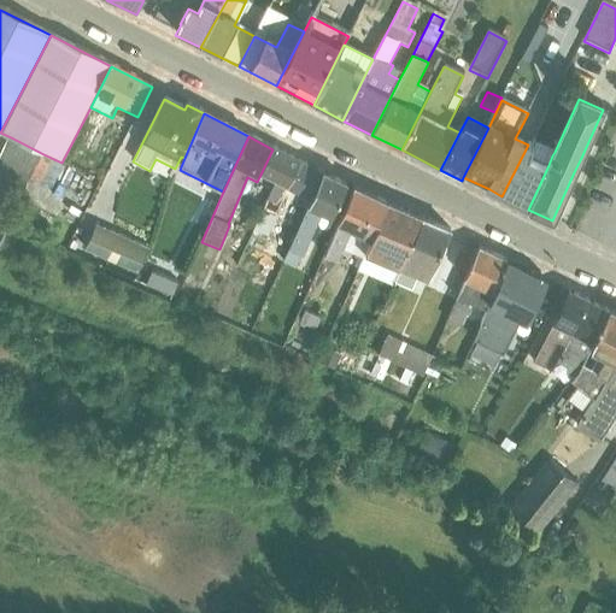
[(44,154),(11,137),(0,158),(0,172),(27,184),(44,154)]
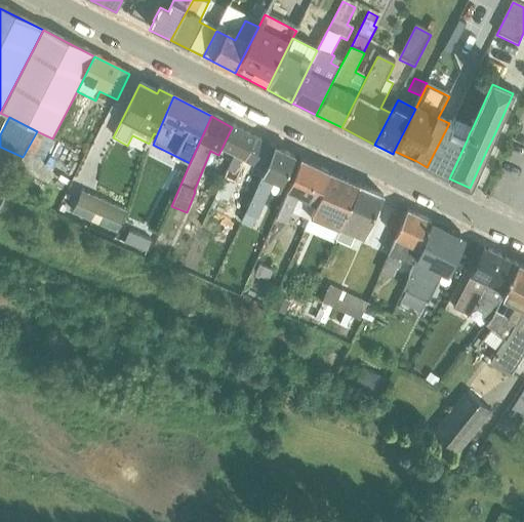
[(449,123),(427,167),(448,178),(449,178),(467,141),(470,132),(449,123)]
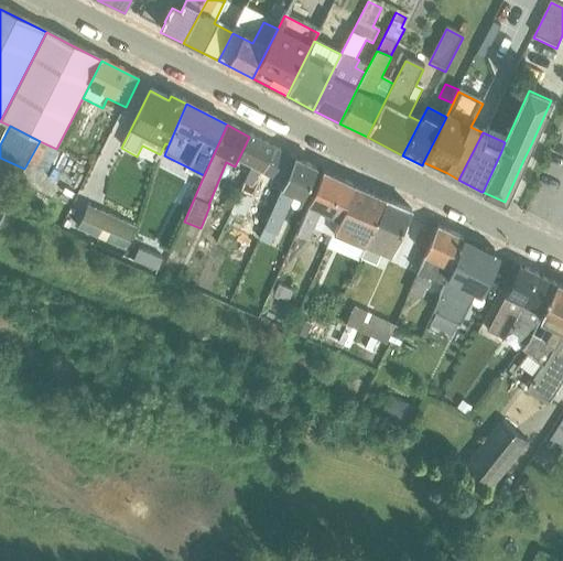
[(249,137),(237,162),(251,170),(246,181),(241,190),(240,190),(231,212),(245,218),(256,196),(253,195),(267,168),(287,177),(295,160),(249,137)]
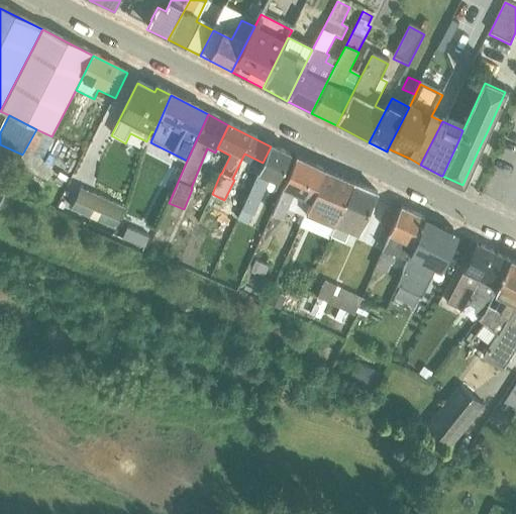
[(271,146),(263,163),(240,210),(242,210),(237,221),(248,226),(271,180),(277,183),(291,156),(271,146)]
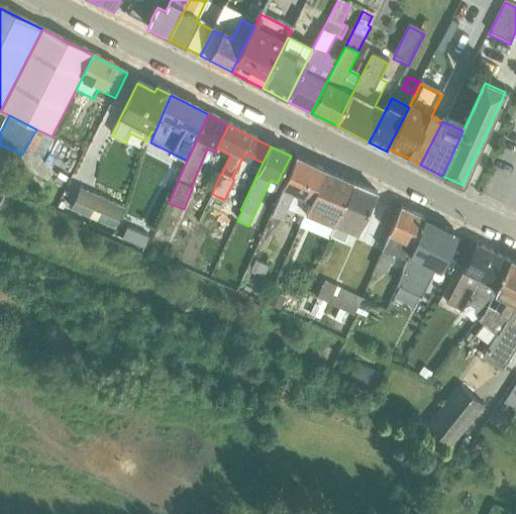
[(311,202),(324,172),(296,159),(271,215),(282,220),(293,194),(311,202)]
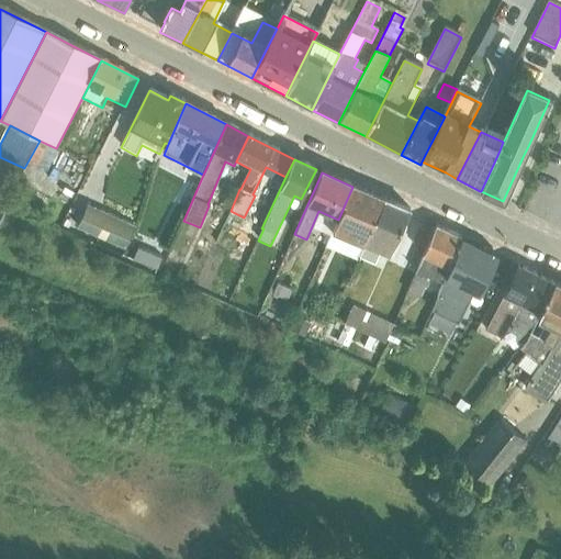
[(352,187),(338,220),(326,249),(356,263),(357,259),(384,201),(352,187)]
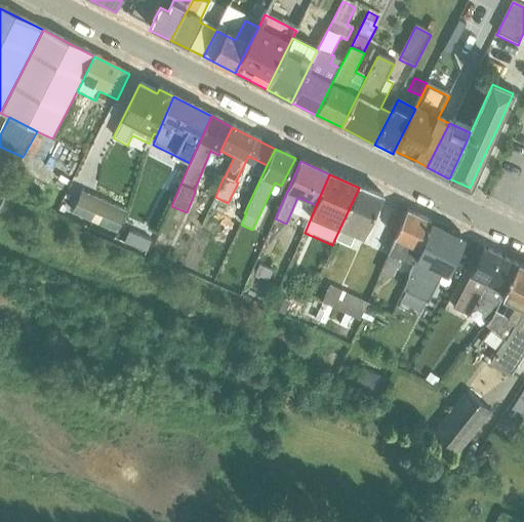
[(359,188),(333,242),(337,244),(350,249),(355,238),(364,242),(380,204),(383,198),(359,188)]
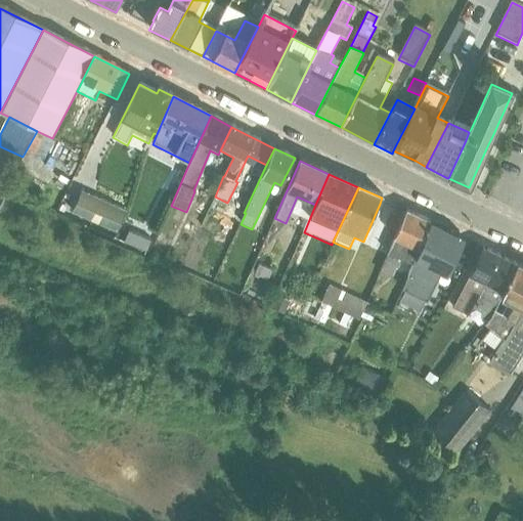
[(81,192),(72,214),(117,234),(126,213),(81,192)]
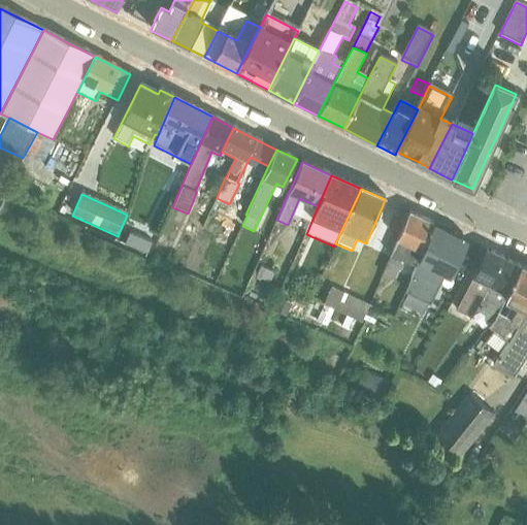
[(399,234),(407,217),(395,210),(388,229),(399,234)]
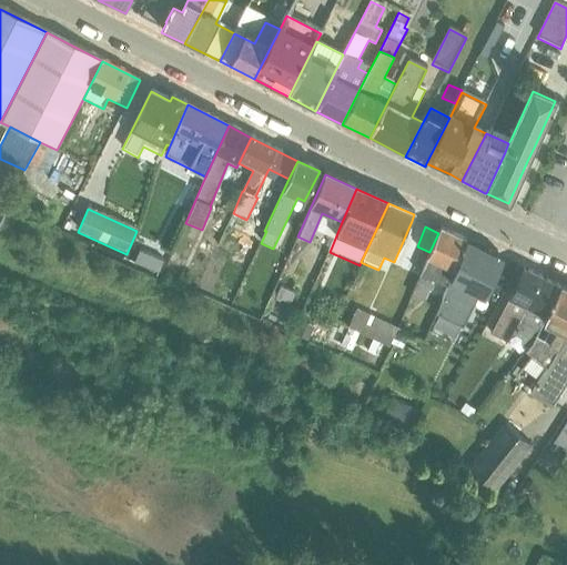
[(438,233),(429,252),(411,298),(424,303),(433,282),(447,288),(467,243),(441,230),(438,233)]
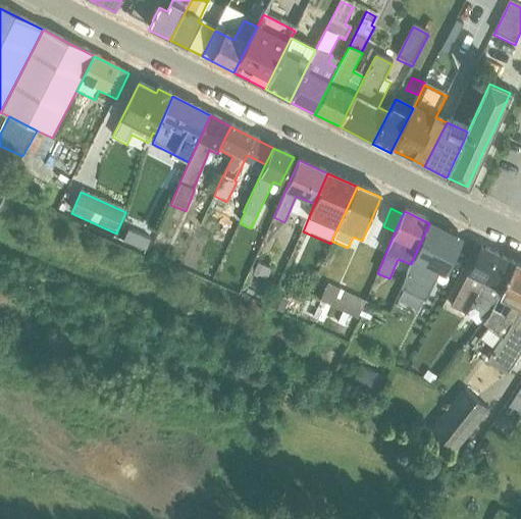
[(429,223),(411,264),(400,290),(427,301),(438,272),(440,273),(446,275),(457,253),(454,251),(460,238),(429,223)]
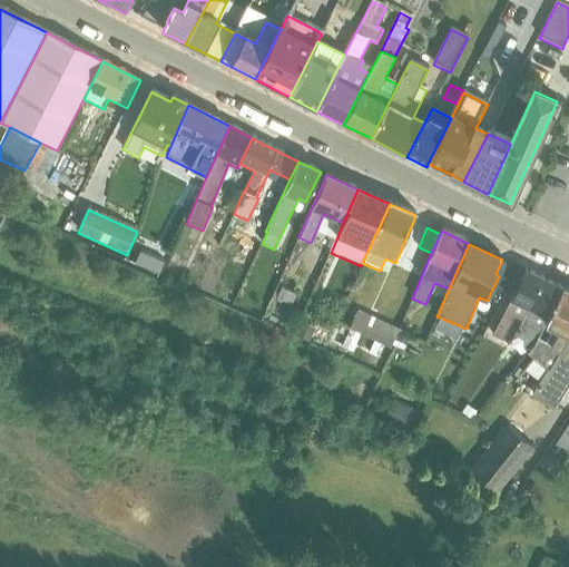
[(144,253),(137,269),(159,277),(162,279),(168,264),(144,253)]
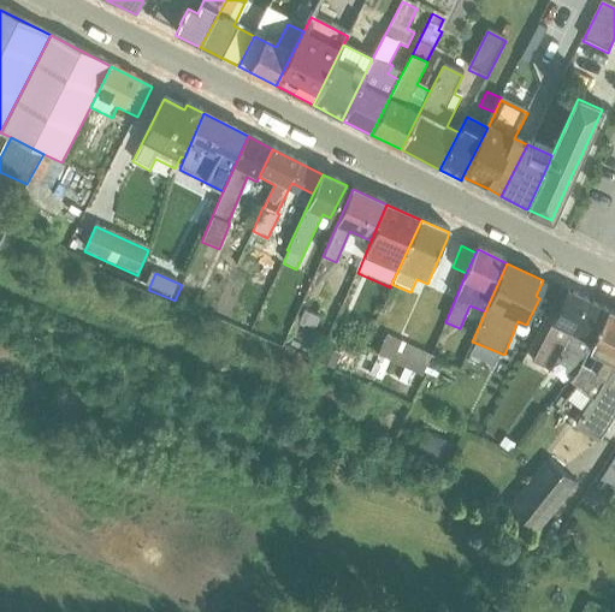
[(563,348),(586,302),(568,292),(531,362),(542,367),(555,343),(563,348)]
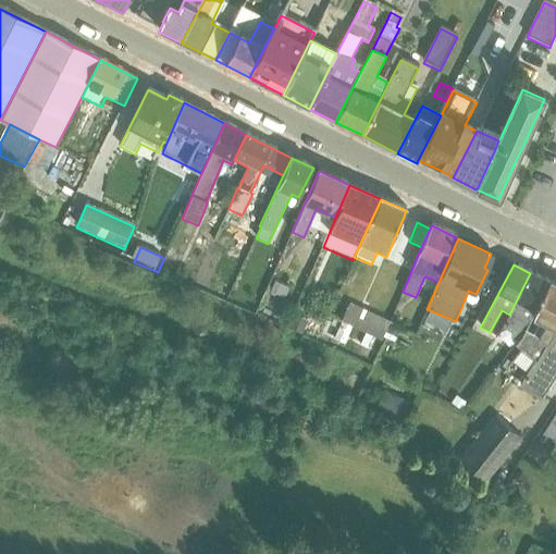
[(530,273),(509,315),(504,327),(522,336),(524,331),(533,315),(550,283),(530,273)]
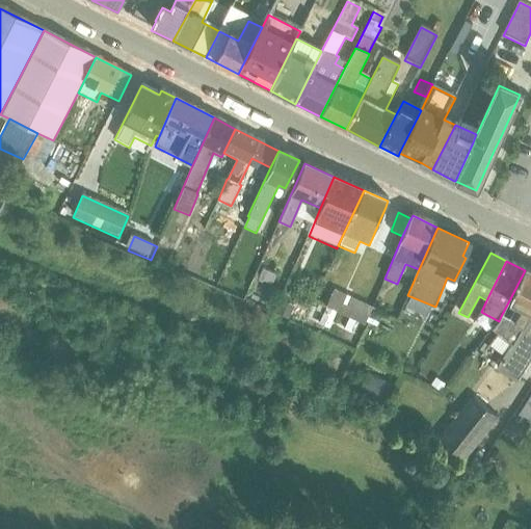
[(256,283),(263,268),(249,262),(242,276),(256,283)]
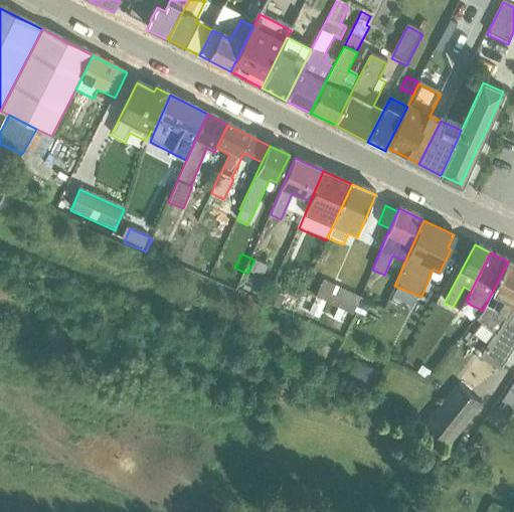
[(513,264),(508,262),(493,291),(500,295),(492,310),(485,306),(483,311),(477,321),(481,323),(475,336),(487,345),(513,299),(513,264)]
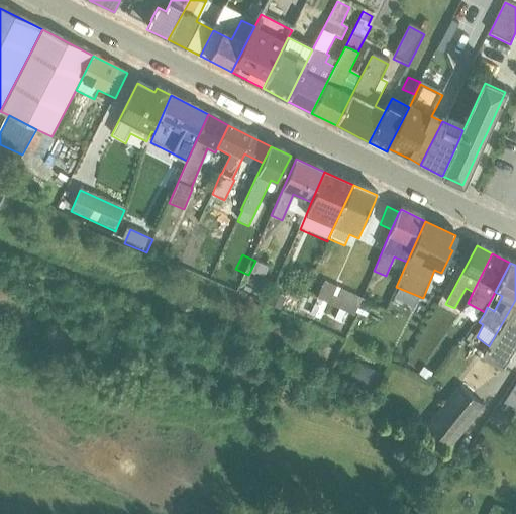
[(317,300),(310,317),(319,321),(326,305),(353,317),(360,302),(360,301),(324,283),(316,300),(317,300)]
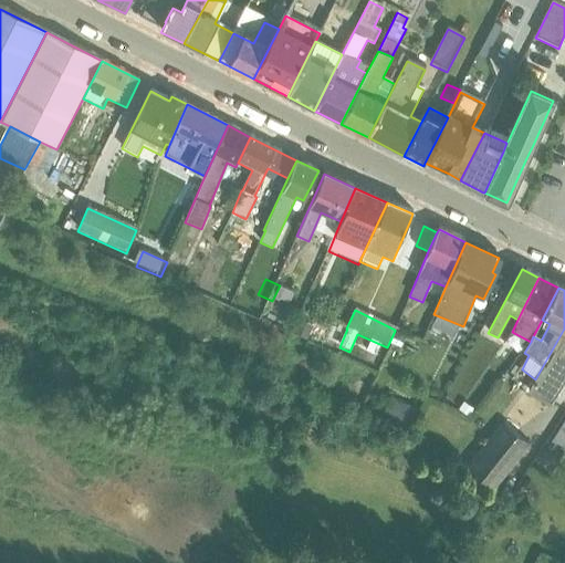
[(299,321),(293,335),(307,342),(313,327),(299,321)]
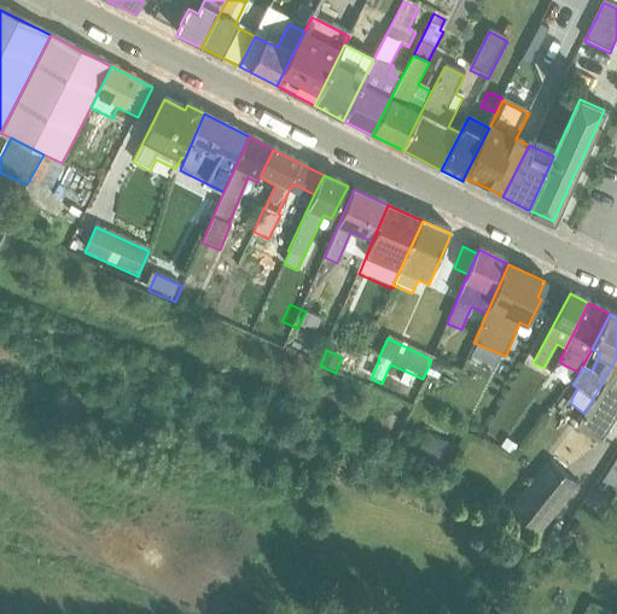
[(616,358),(585,414),(576,431),(604,445),(616,420),(616,358)]
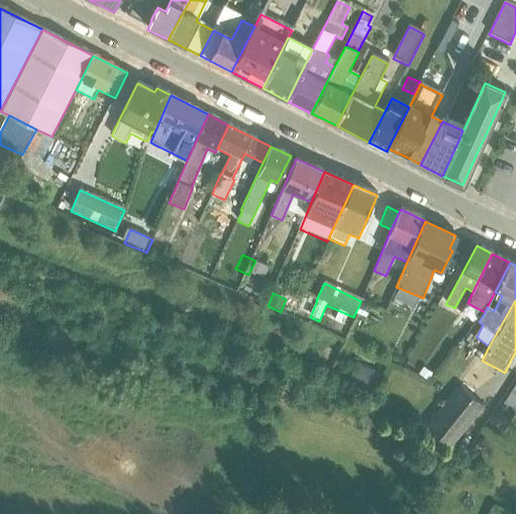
[(363,384),(369,365),(344,357),(338,376),(363,384)]
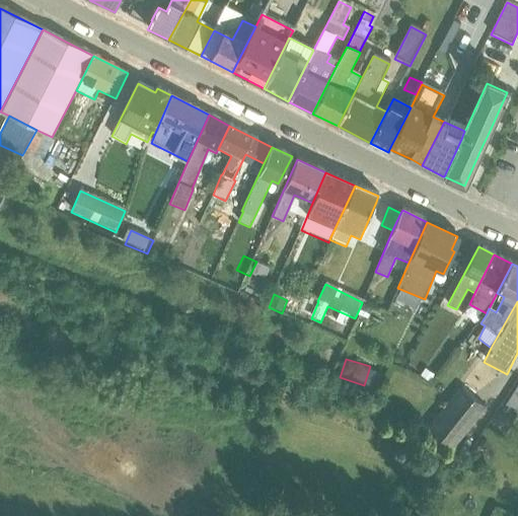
[(517,385),(505,406),(517,414),(517,385)]
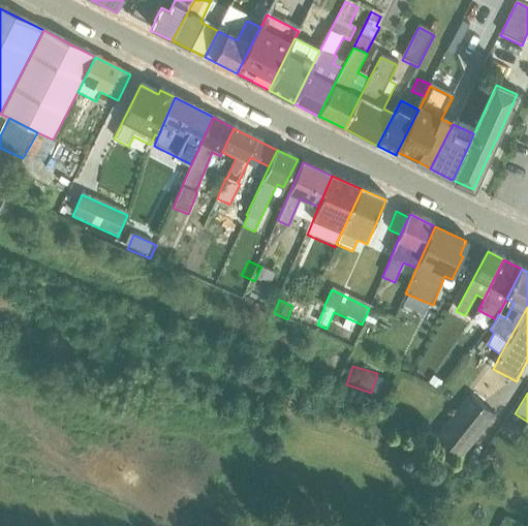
[(469,396),(430,444),(457,466),(496,418),(469,396)]
